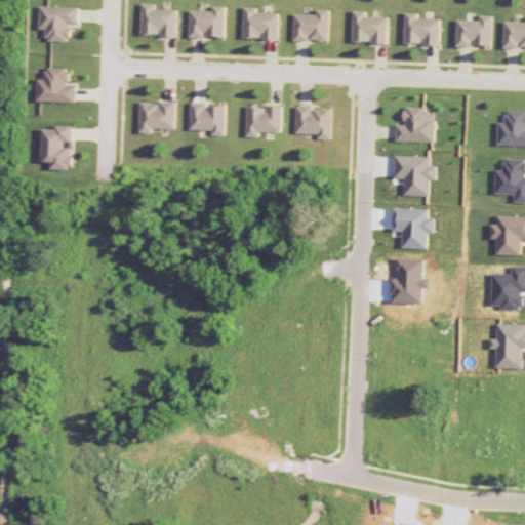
[(143,33),(161,34),(161,35),(177,36),(178,9),(156,8),(156,3),(143,3),(143,33)]
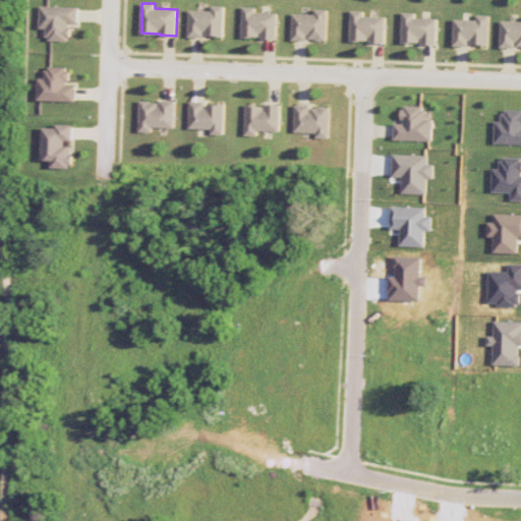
[(48,40),(70,41),(71,22),(78,22),(78,6),(41,5),(40,29),(48,29),(48,40)]
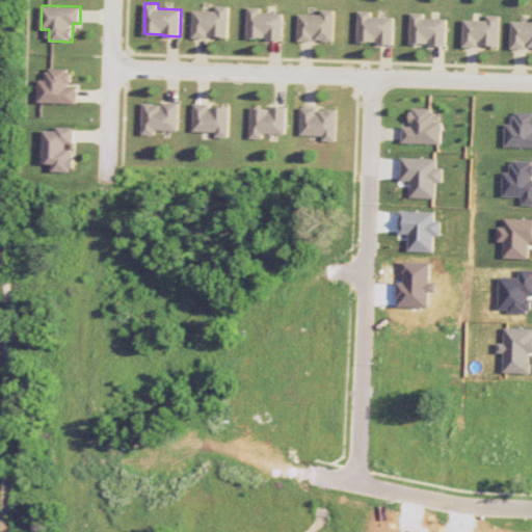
[(193,10),(192,36),(209,37),(209,36),(229,36),(230,5),(216,5),(215,10),(193,10)]
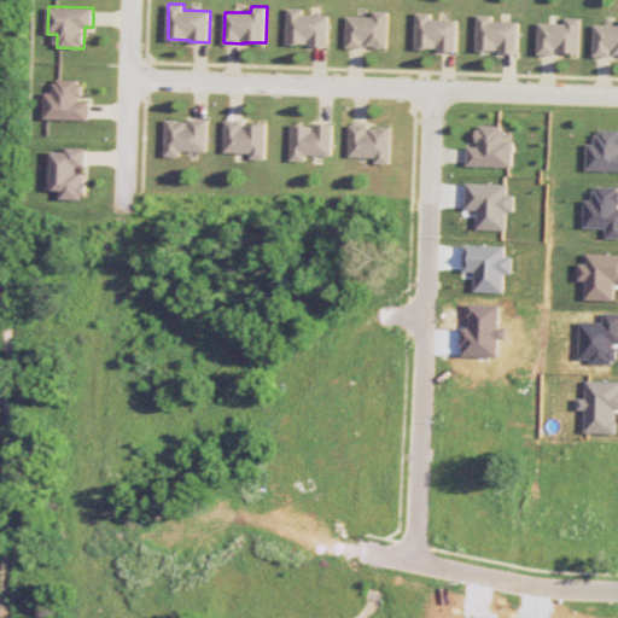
[(328,47),(328,15),(303,15),(303,7),(287,7),(286,44),(309,44),(309,46),(328,47)]
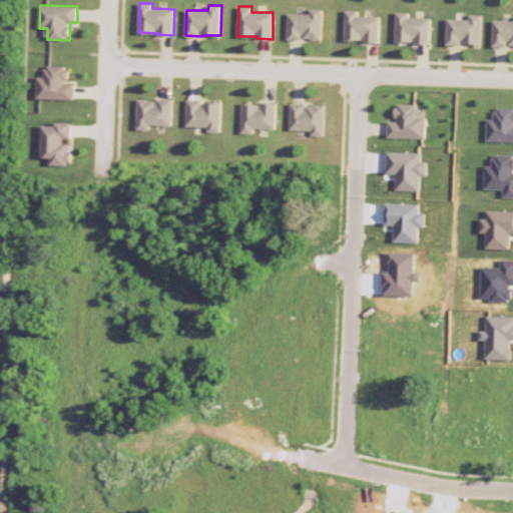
[(288,13),(288,39),(304,39),(322,39),(323,9),(310,8),(310,13),(288,13)]
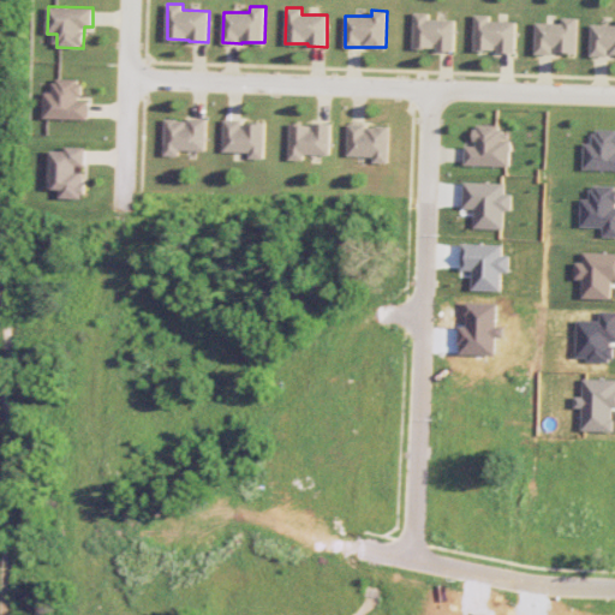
[(413,47),(436,48),(436,49),(455,51),(457,19),(429,18),(430,12),(415,12),(413,47)]
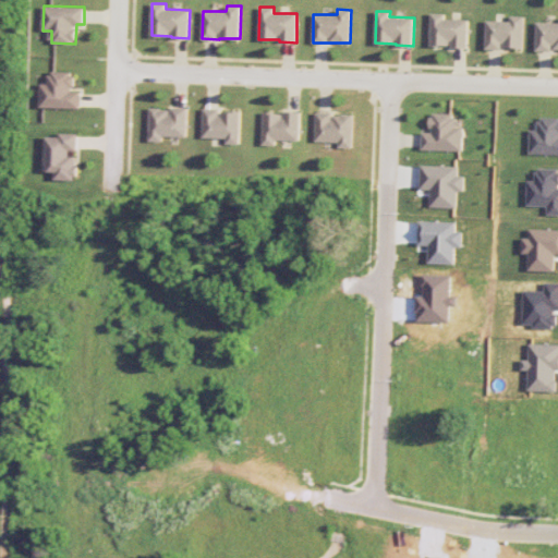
[(431,46),(468,47),(469,19),(445,19),(445,13),(432,12),(431,46)]
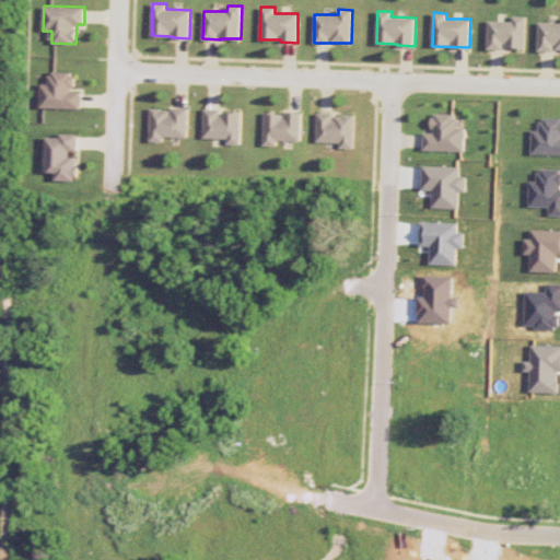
[(513,21),(489,20),(488,48),(526,48),(527,15),(513,15),(513,21)]
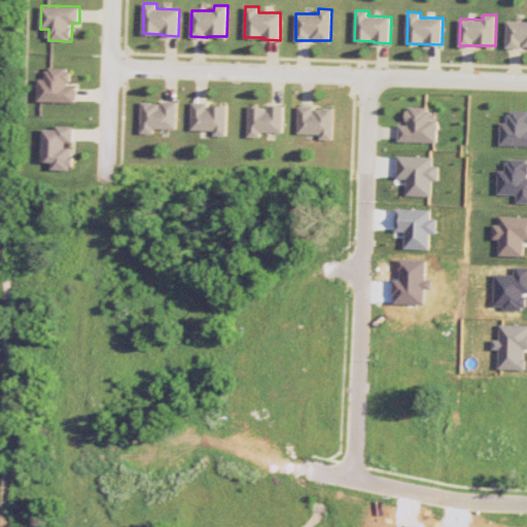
[(526,21),(507,21),(507,46),(526,46),(526,21)]
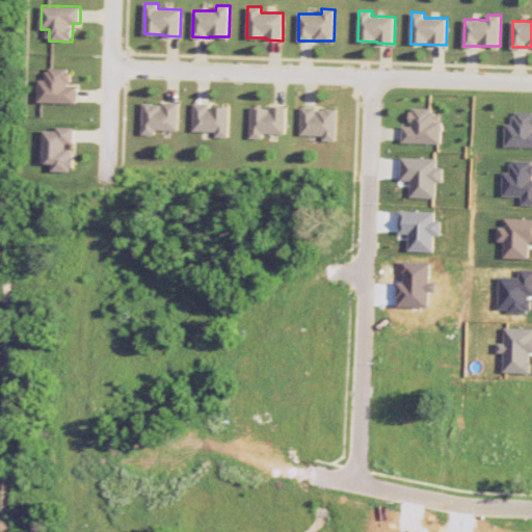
[(77,103),(77,86),(70,86),(71,69),(46,69),(46,79),(40,79),(38,102),(77,103)]
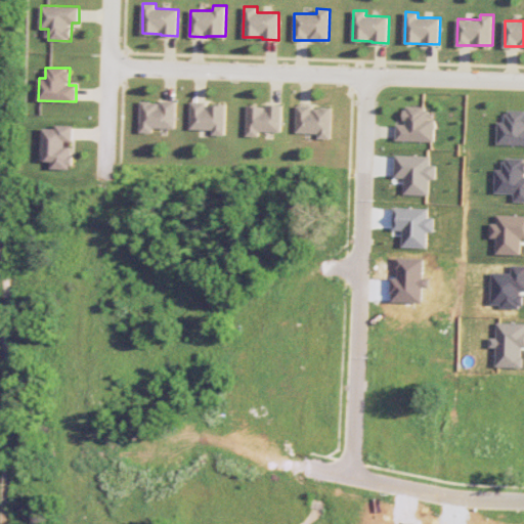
[(176,101),(141,100),(140,132),(153,132),(153,127),(176,128),(176,101)]
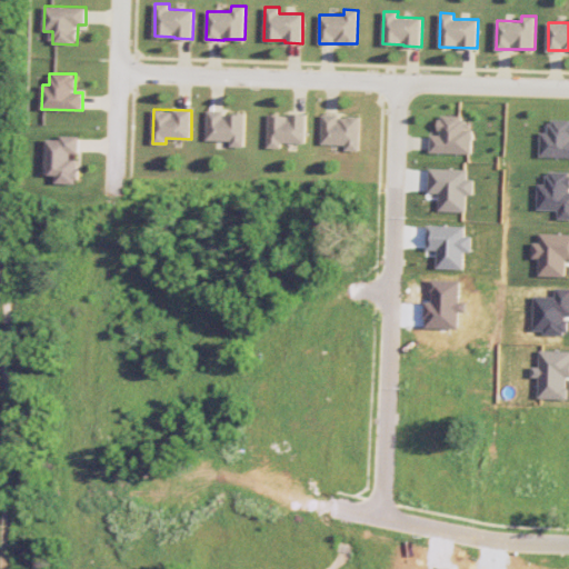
[(245,147),(245,113),(225,112),(225,110),(207,110),(207,140),(231,140),(231,146),(245,147)]
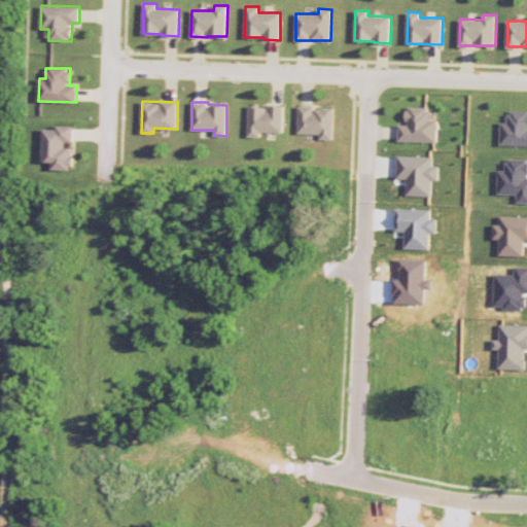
[(268,105),(268,107),(248,106),(248,137),(260,137),(260,132),(283,132),(284,105),(268,105)]
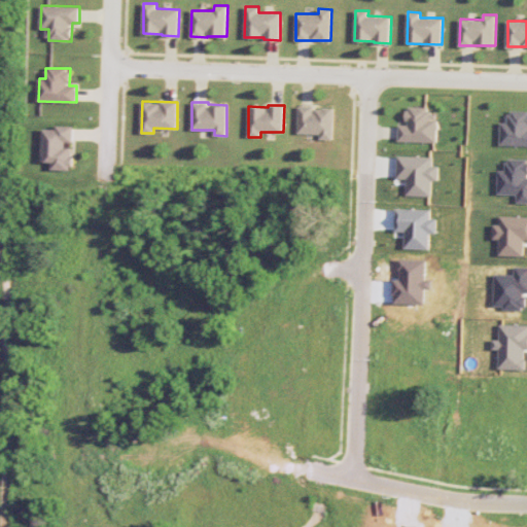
[(297,133),(320,133),(320,139),(332,139),(334,108),(314,108),(314,106),(299,105),(297,133)]
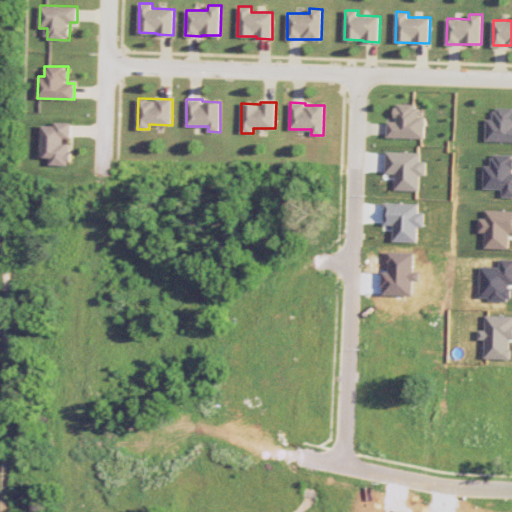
[(387,137),(424,138),(425,116),(418,116),(418,104),(396,104),(395,121),(388,121),(387,137)]
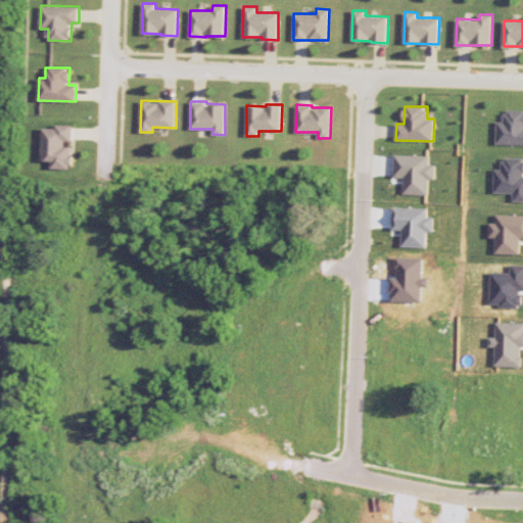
[(522,144),(522,109),(506,109),(505,122),(497,121),(496,143),(522,144)]
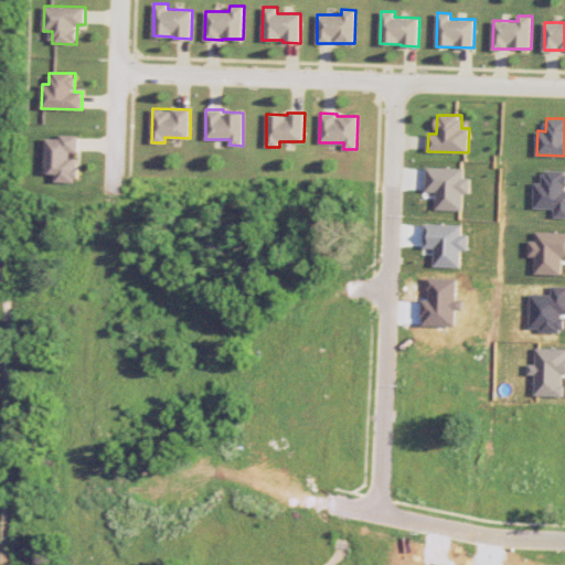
[(46,138),(45,173),(56,173),(56,181),(77,182),(78,155),(80,135),(60,134),(60,138),(46,138)]
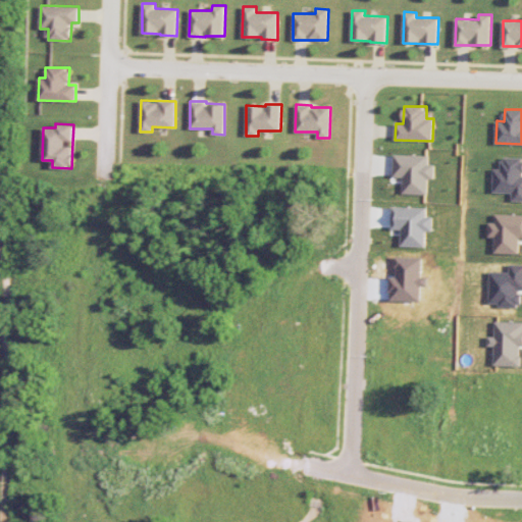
[(429,155),(395,155),(394,176),(404,176),(403,194),(427,194),(428,179),(434,179),(434,164),(429,164),(429,155)]
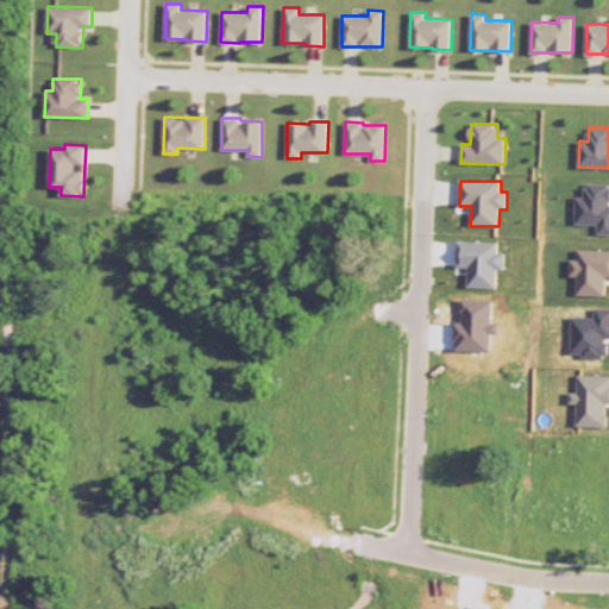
[(576,224),(598,225),(598,233),(608,233),(608,183),(586,183),(585,196),(577,196),(576,224)]
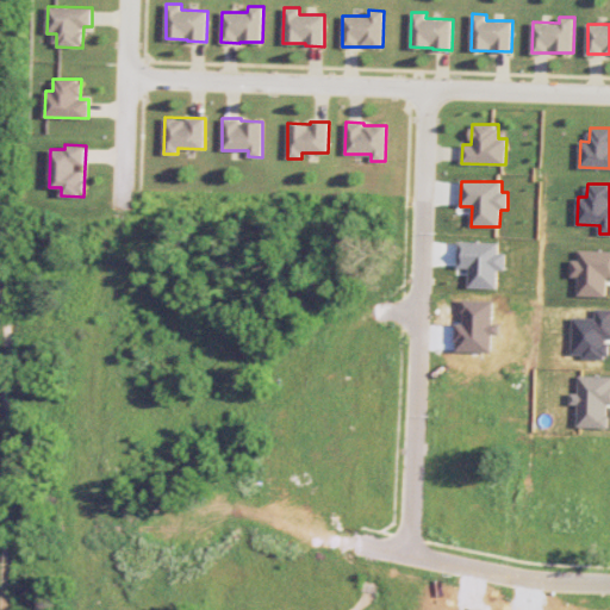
[(458,267),(470,268),(470,287),(497,287),(498,269),(505,269),(506,253),(498,253),(498,242),(459,241),(458,267)]
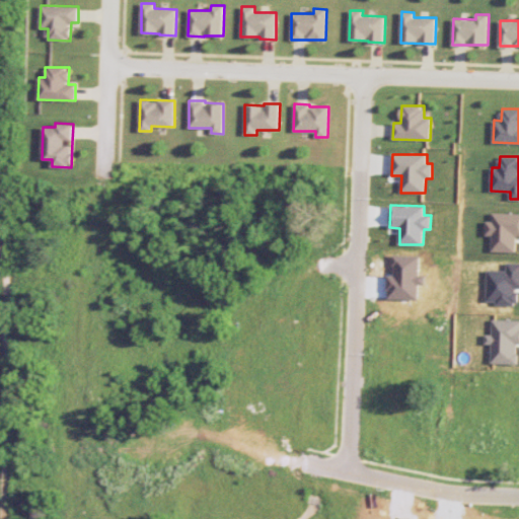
[(518,235),(518,213),(494,213),(494,221),(487,220),(487,235),(493,235),(492,251),(517,251),(517,236),(518,235)]
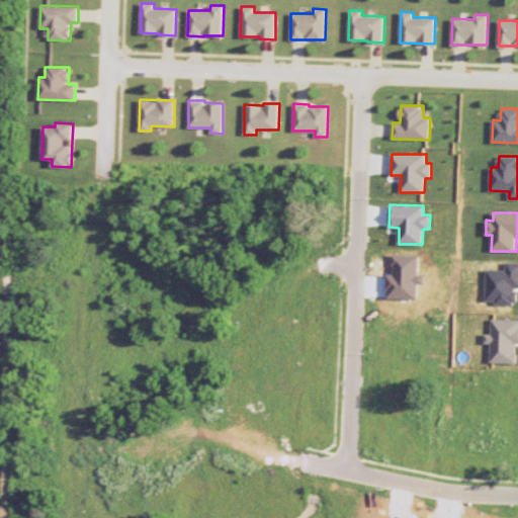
[(517,319),(492,319),(491,334),(485,333),(485,343),(491,343),(490,362),(515,362),(516,343),(517,343),(517,319)]
